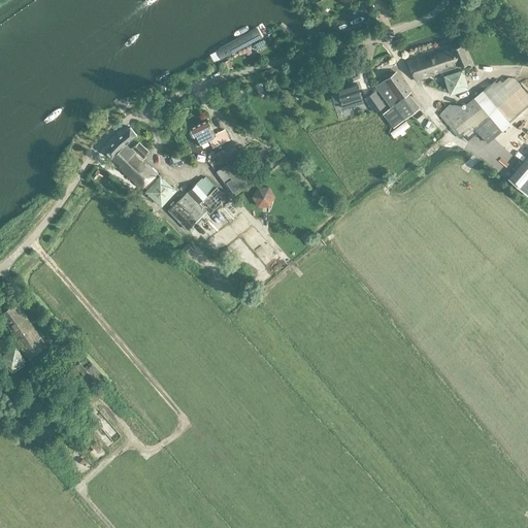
[(378,18),(367,22),(370,30),(381,26),(378,18)]
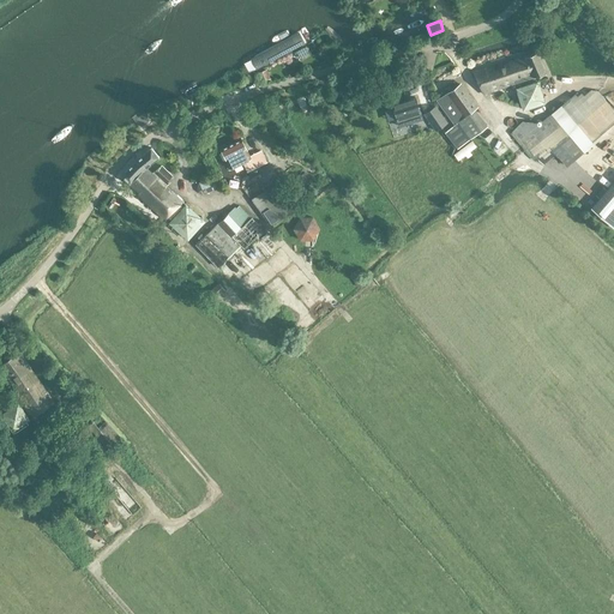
[(299,34),(250,60),(257,71),(305,44),(299,34)]
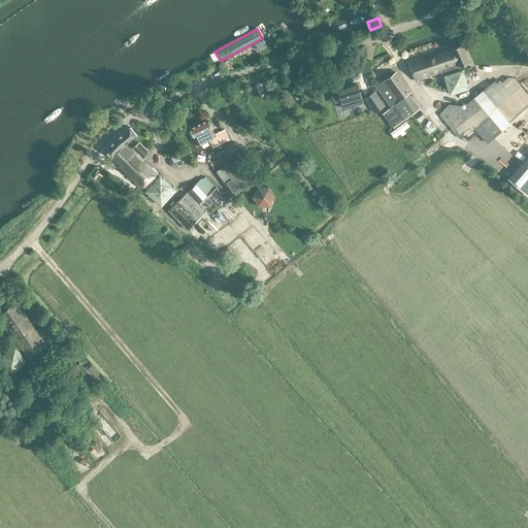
[(468,62),(461,44),(436,53),(435,51),(406,61),(416,80),(468,62)]
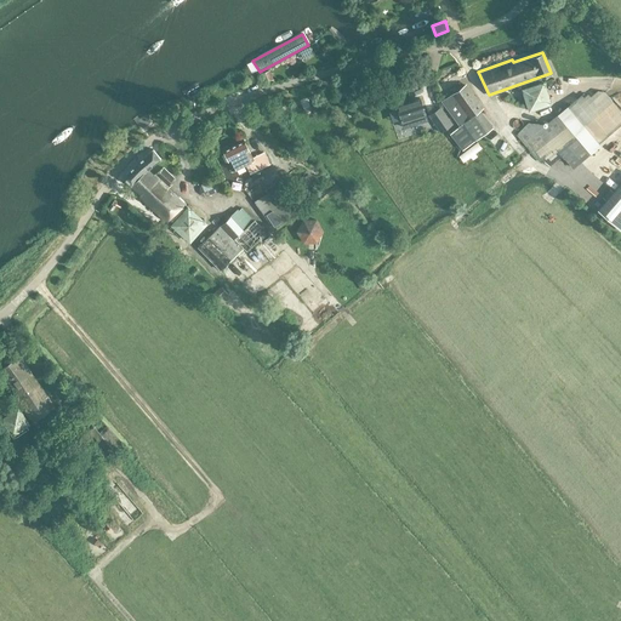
[(444,97),(449,95),(445,90),(456,84),(451,75),(437,84),(444,97)]
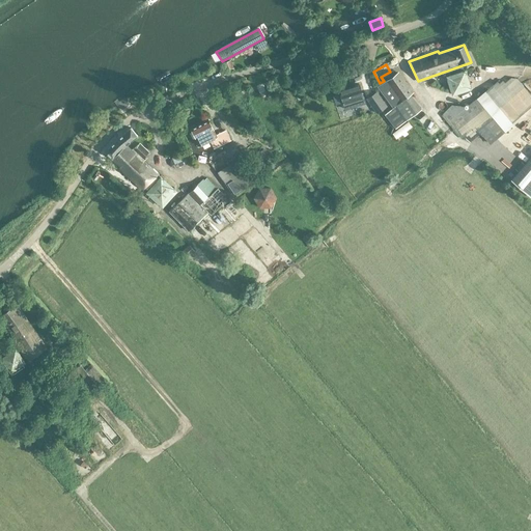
[(379,86),(394,107),(413,92),(398,73),(379,86)]
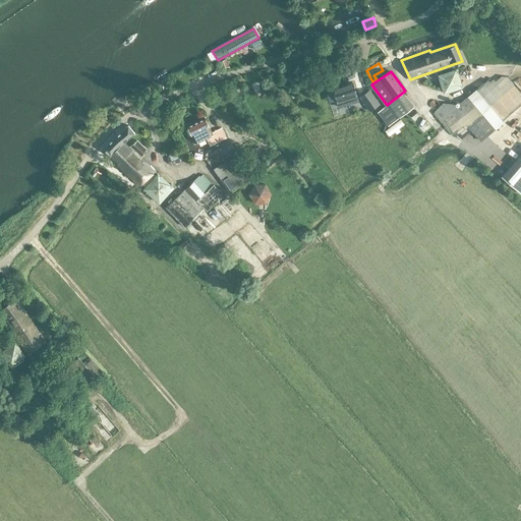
[(458,71),(438,75),(443,96),(462,91),(458,71)]
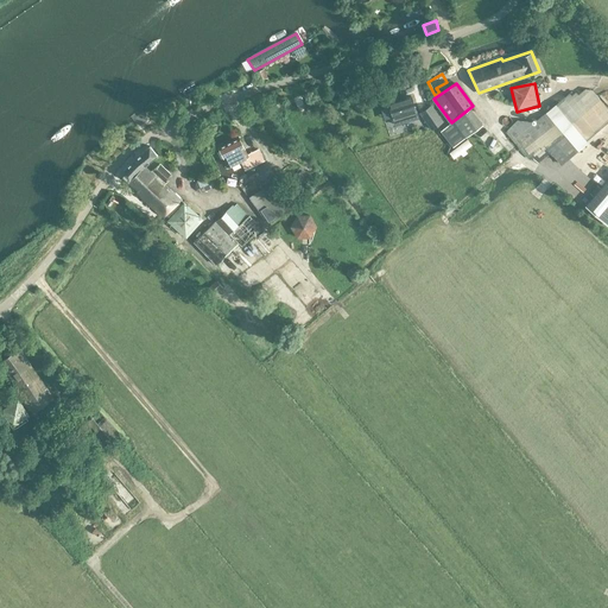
[(571,94),(569,93),(533,122),(531,120),(517,119),(505,132),(525,154),(530,159),(545,146),(562,165),(586,144),(584,141),(607,120),(607,112),(607,108),(591,89),(590,89),(584,88),(577,93),(576,90),(571,94)]
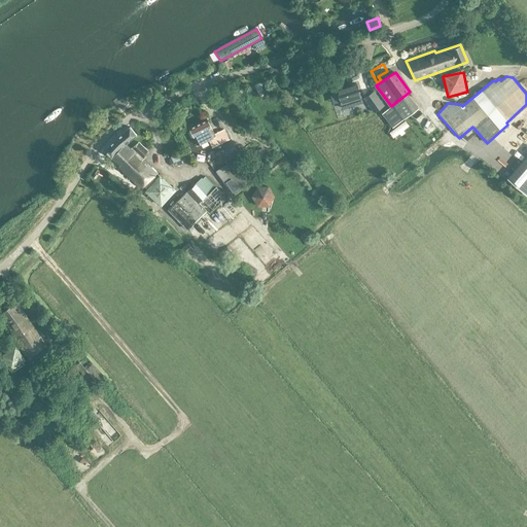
[(343,107),(362,101),(357,83),(338,90),(343,107)]
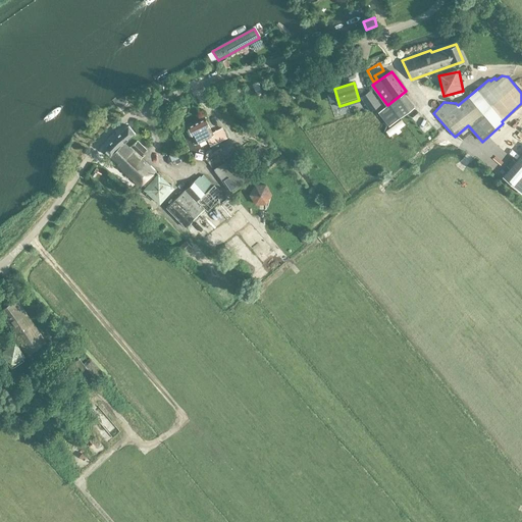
[(370,91),(361,97),(370,111),(380,104),(370,91)]
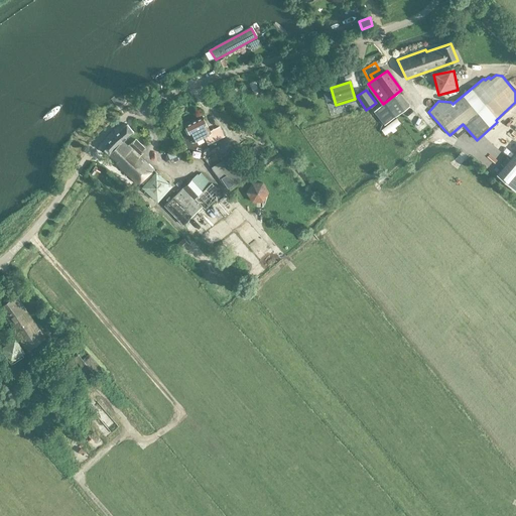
[(386,103),(375,111),(384,124),(396,116),(386,103)]
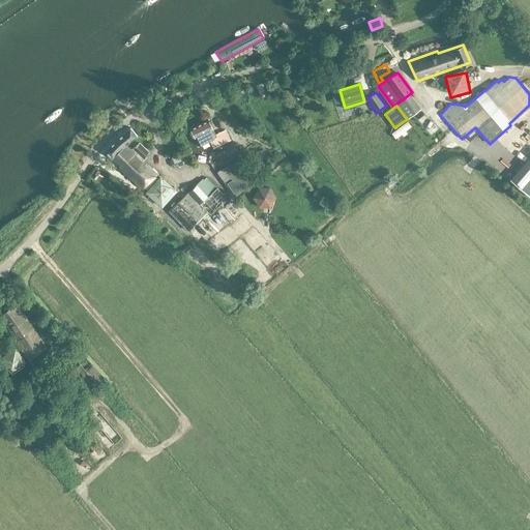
[(151,118),(154,125),(173,118),(171,111),(151,118)]
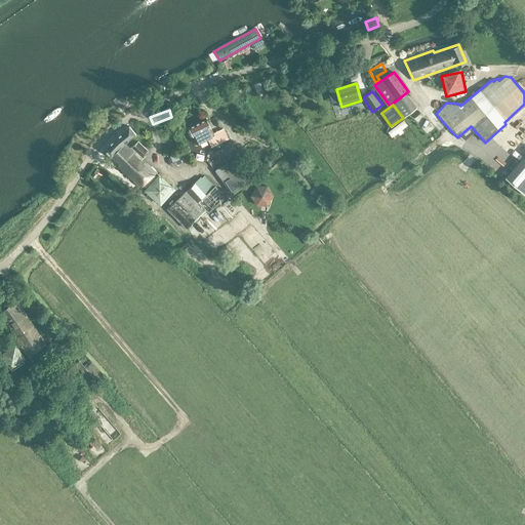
[(212,134),(205,119),(188,127),(192,137),(196,145),(208,138),(212,147),(226,139),(221,129),(212,134)]
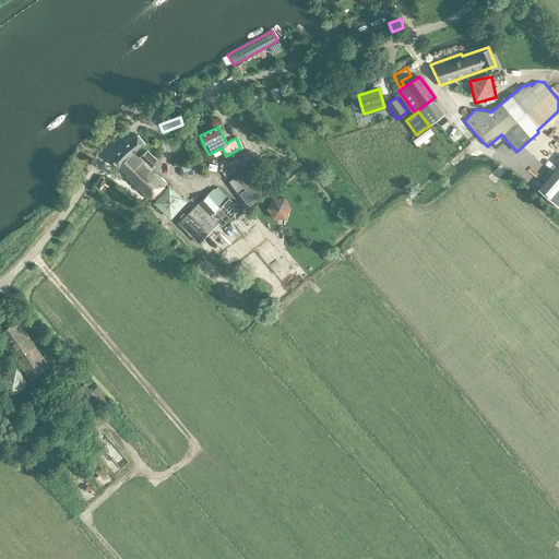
[(143,143),(137,134),(121,147),(110,159),(127,175),(125,177),(150,200),(170,218),(186,201),(150,169),(153,166),(151,164),(156,159),(146,151),(139,158),(132,152),(143,143)]
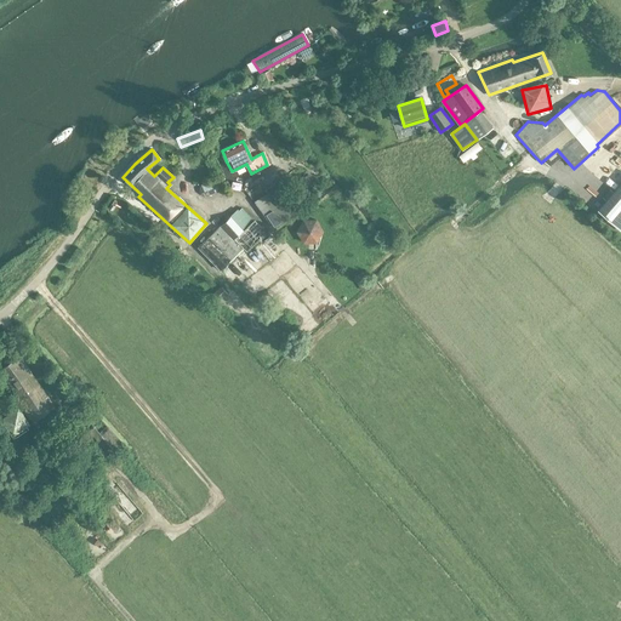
[(610,192),(615,188),(605,177),(600,181),(610,192)]
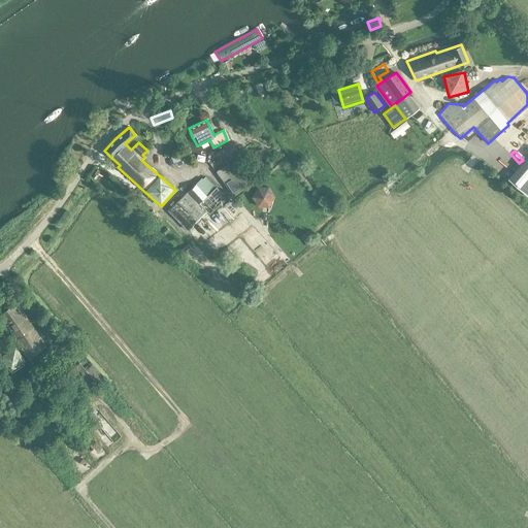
[(182,152),(172,157),(170,159),(169,161),(169,164),(171,166),(173,167),(176,166),(186,162),(189,160),(190,158),(189,155),(188,153),(185,152),(182,152)]
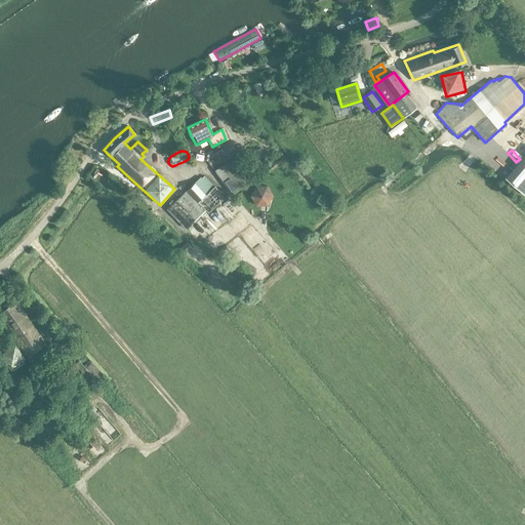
[(237,152),(225,160),(227,163),(214,170),(231,192),(256,176),(247,161),(244,163),(237,152)]
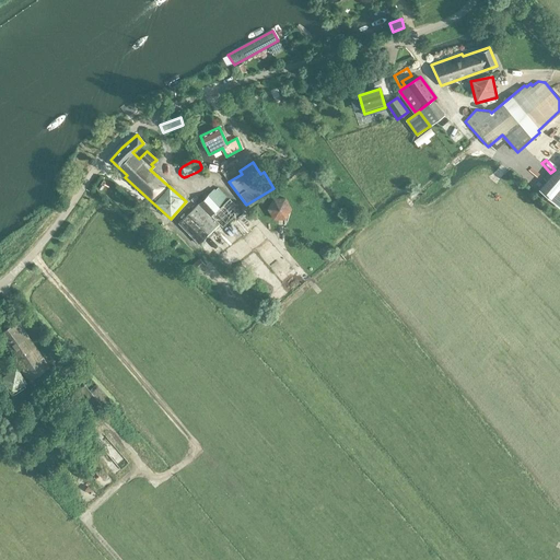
[(559,164),(539,188),(559,207),(559,164)]
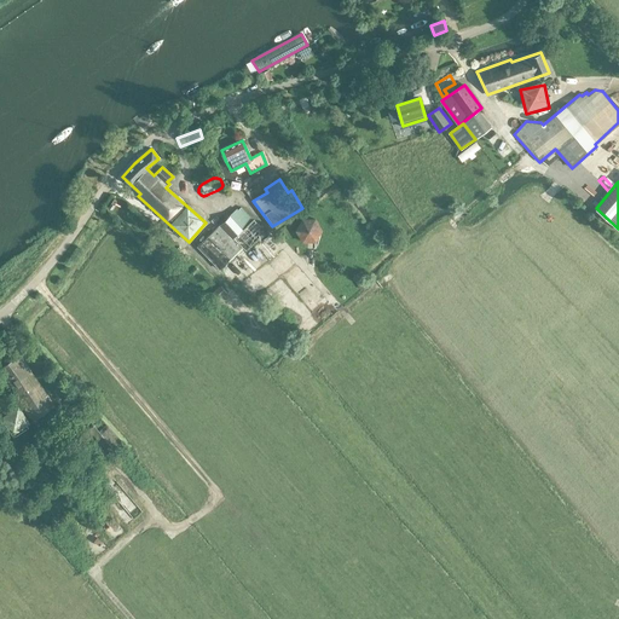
[(229,215),(219,225),(196,246),(219,268),(242,248),(244,250),(266,232),(253,219),(241,208),(237,210),(236,209),(229,217),(229,215)]
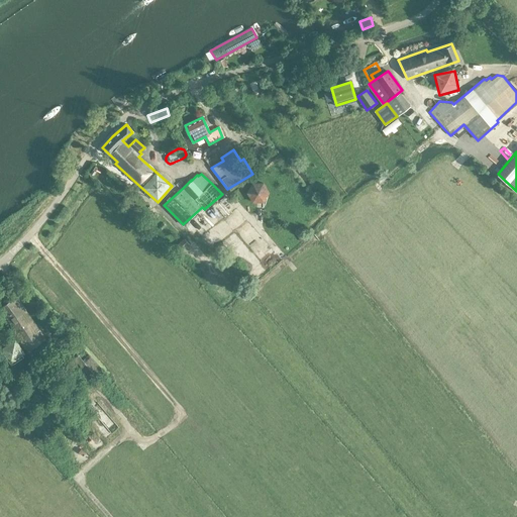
[(270,188),(269,184),(268,182),(267,180),(265,178),(263,177),(261,177),(259,176),(254,177),(251,178),(250,180),(248,181),(247,184),(246,188),(247,192),(248,194),(250,196),(252,197),(253,198),(257,199),(260,199),(263,198),(266,196),(268,194),(269,192),(270,190),(270,188)]
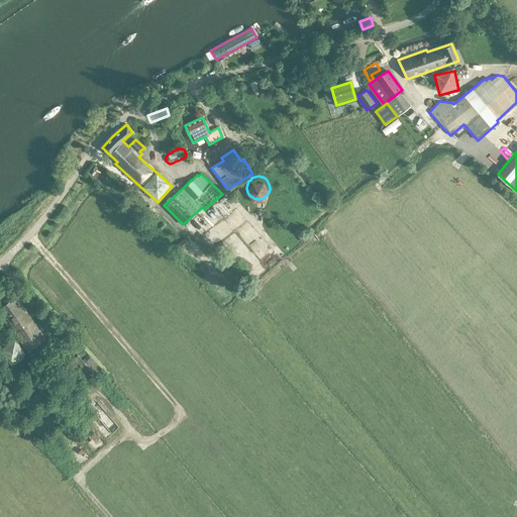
[(179,251),(187,243),(183,238),(174,246),(179,251)]
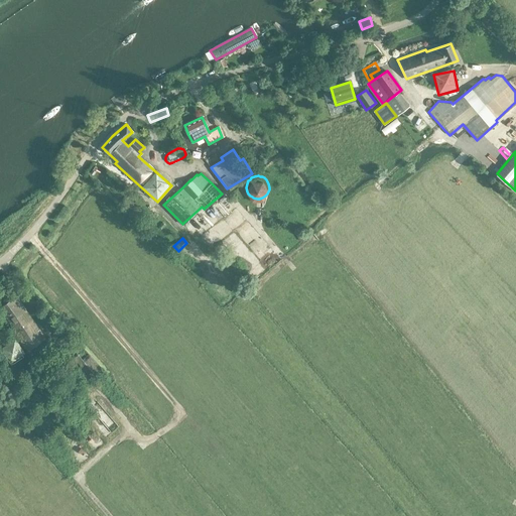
[(46,339),(45,338),(15,297),(0,306),(0,312),(20,343),(21,342),(27,350),(31,356),(45,346),(42,341),(46,339)]
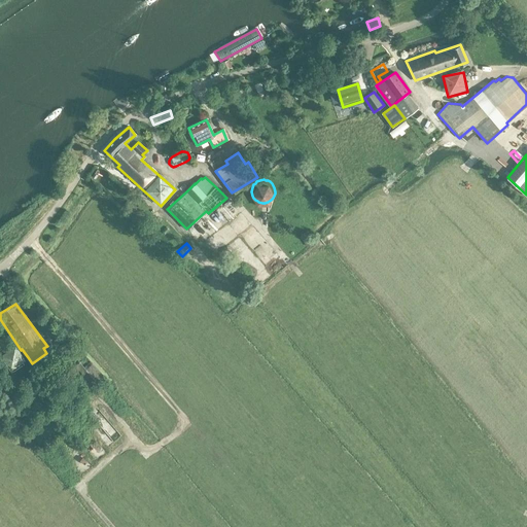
[(95,386),(107,376),(88,354),(84,356),(68,339),(60,346),(95,386)]
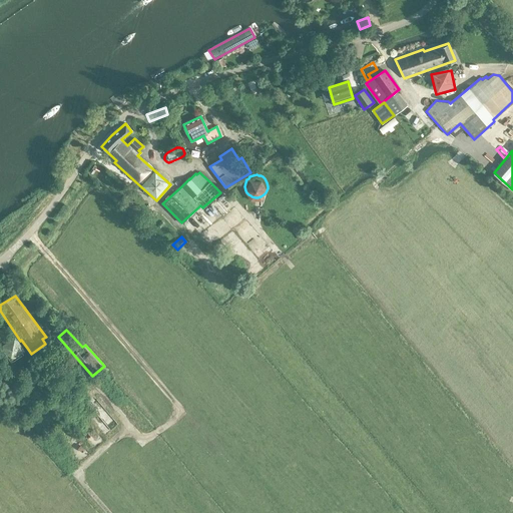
All buildings are outlined.
